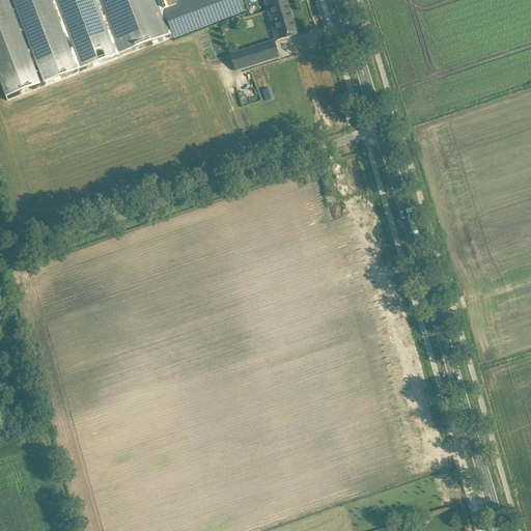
[(0,0),(0,81),(7,102),(174,38),(207,25),(246,10),(242,0),(0,0)]
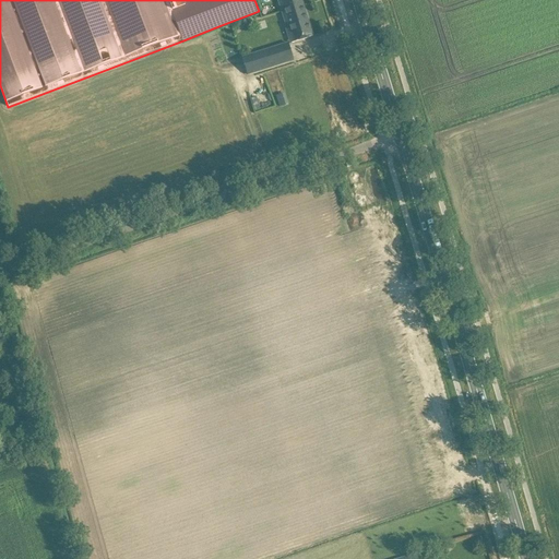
[(278,0),(283,11),(302,6),(300,0),(278,0)]
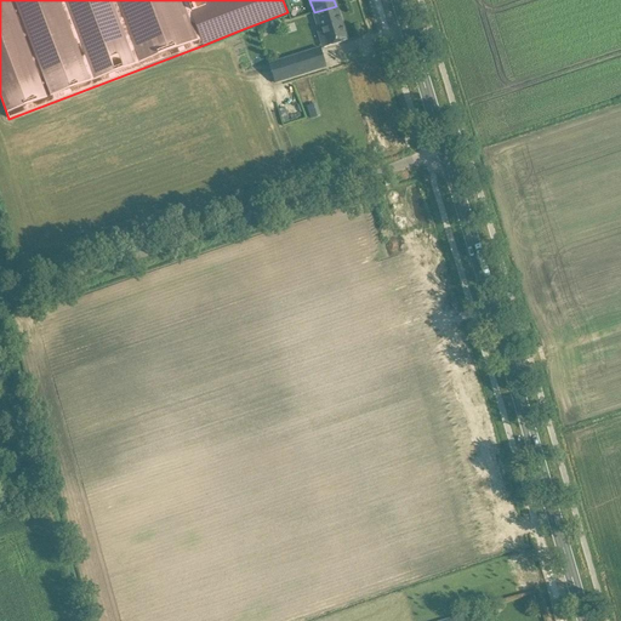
[(323,28),(329,46),(347,40),(336,6),(314,12),(319,29),(323,28)]
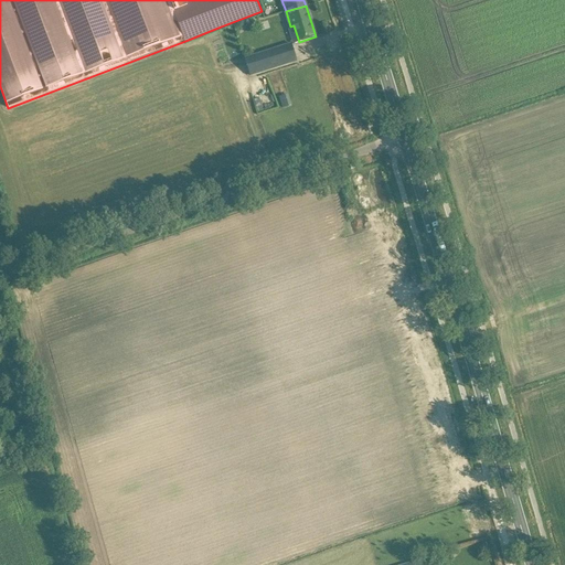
[(251,76),(297,62),(291,43),(245,57),(251,76)]
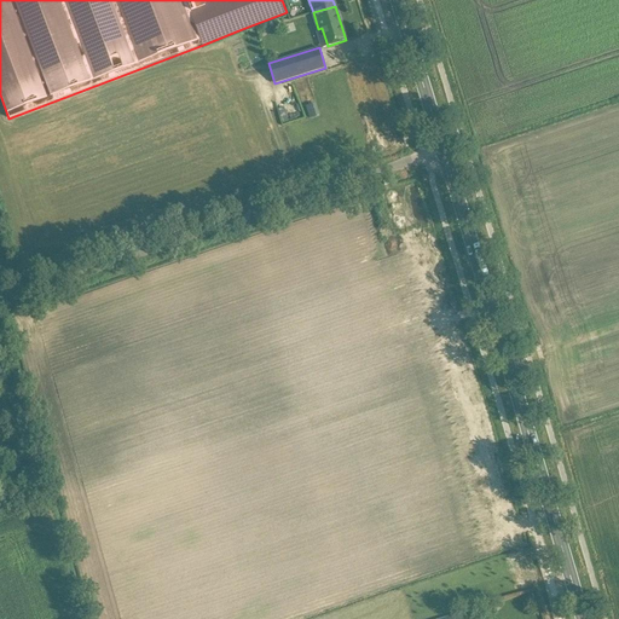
[(317,105),(306,108),(310,120),(319,117),(317,105)]
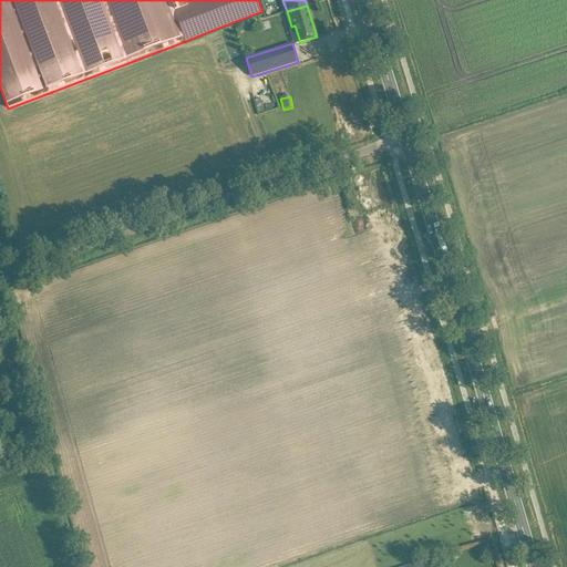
[(260,100),(255,101),(259,114),(265,113),(260,100)]
